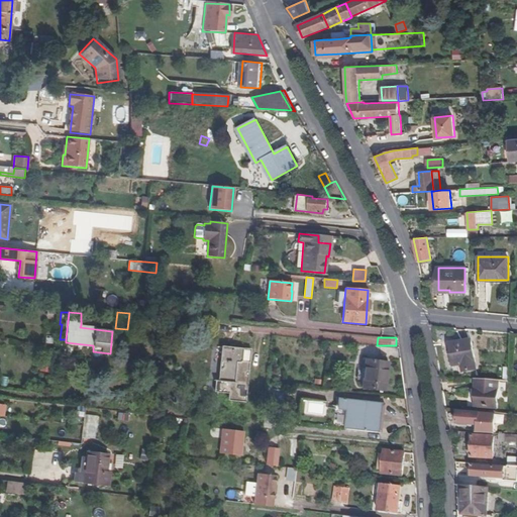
[(461,365),(462,372),(477,370),(471,339),(449,343),(453,367),(461,365)]
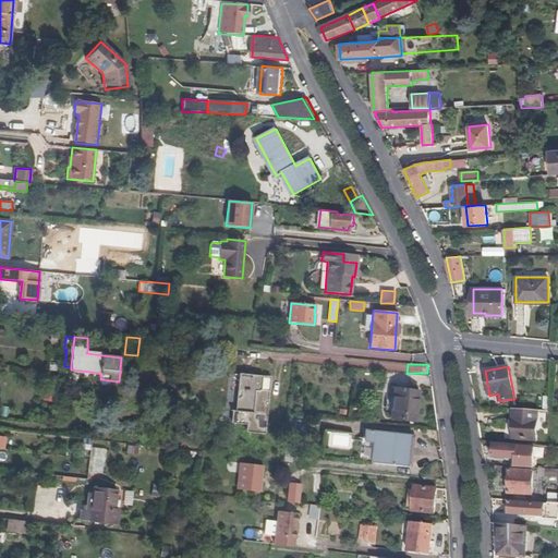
[(259,391),(261,377),(240,375),(237,410),(233,410),(232,423),(247,424),(246,432),(264,433),(268,392),(259,391)]
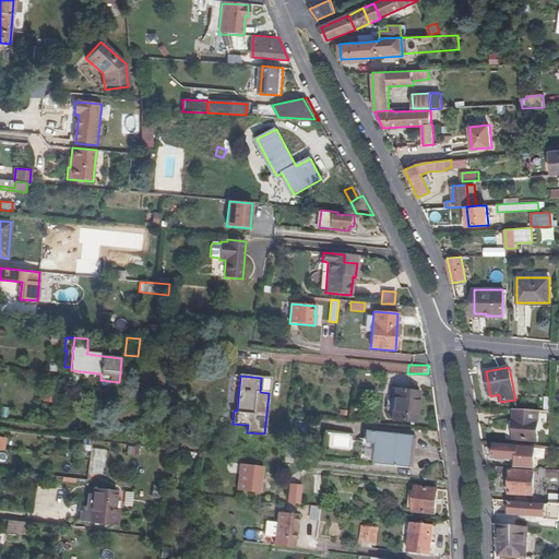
[(419,392),(394,389),(391,419),(416,423),(419,392)]
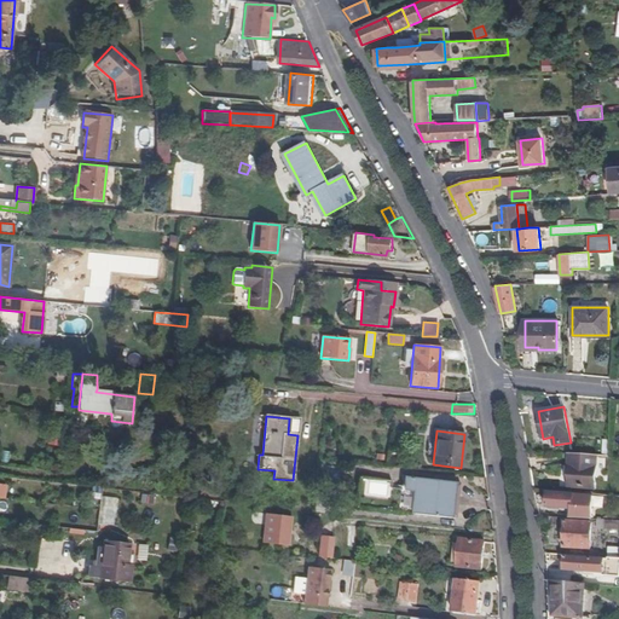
[(597,456),(568,453),(567,466),(570,466),(568,487),(595,489),(596,467),(597,467),(597,456)]
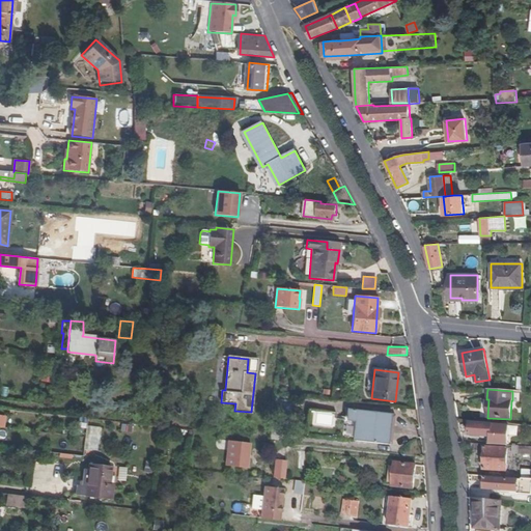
[(346,409),(345,421),(354,422),(352,440),(387,444),(391,414),(346,409)]
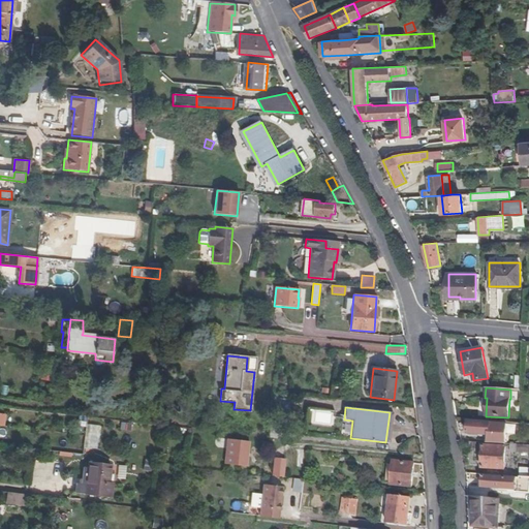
[(306,408),(306,423),(331,424),(332,409),(306,408)]
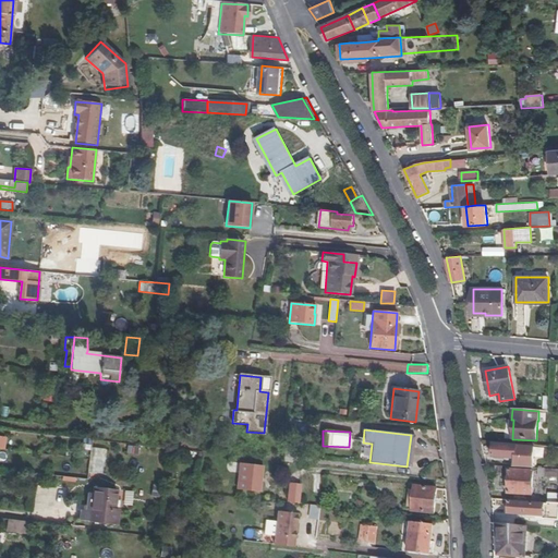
[(534,447),(494,444),(493,457),(513,458),(513,466),(533,469),(533,460),(534,447)]
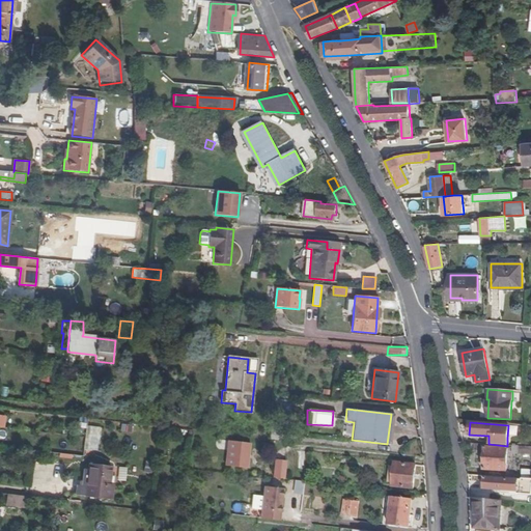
[(84,449),(100,449),(101,426),(85,426),(84,449)]
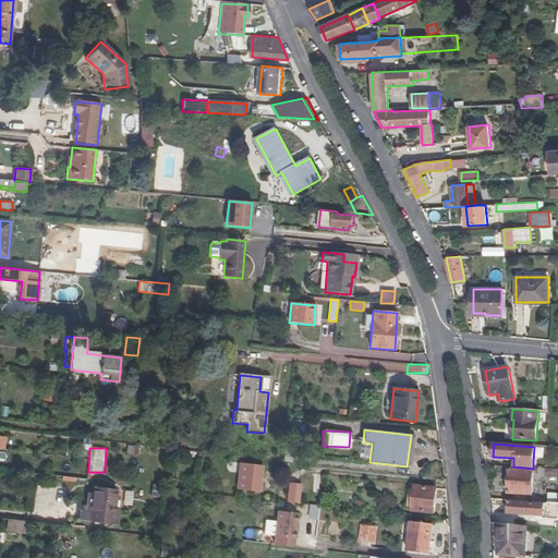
[(302,450),(283,449),(282,461),(300,463),(302,450)]
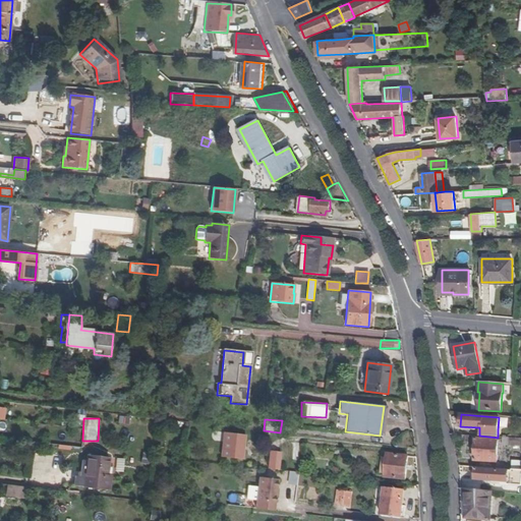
[(245,435),(224,432),(221,457),(242,460),(245,435)]
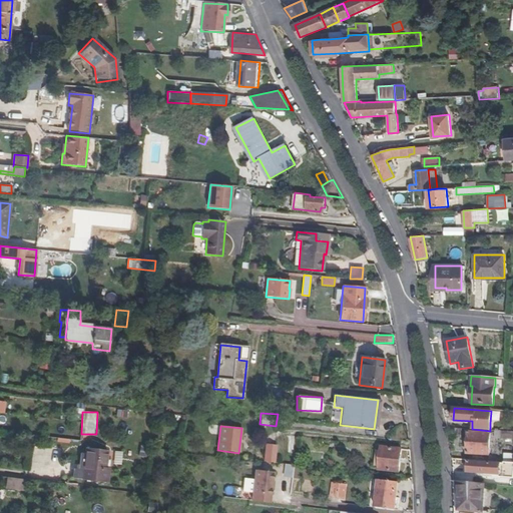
[(512,431),(502,431),(501,439),(512,439),(512,431)]
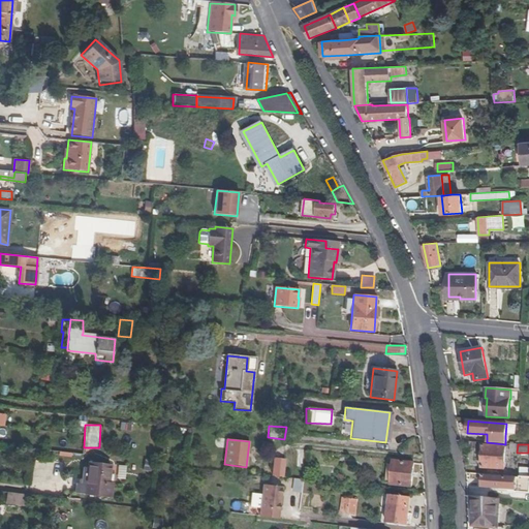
[(484,445),(483,468),(504,469),(505,446),(484,445)]
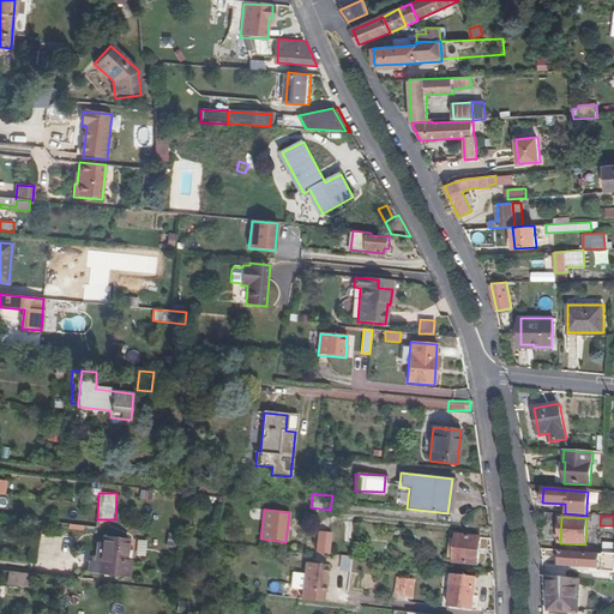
[(327,554),(330,536),(318,535),(315,553),(327,554)]
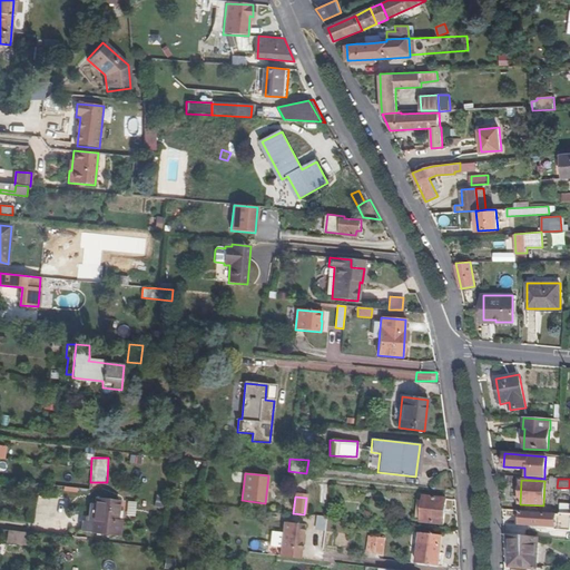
[(446,499),(424,497),(421,522),(443,524),(446,499)]
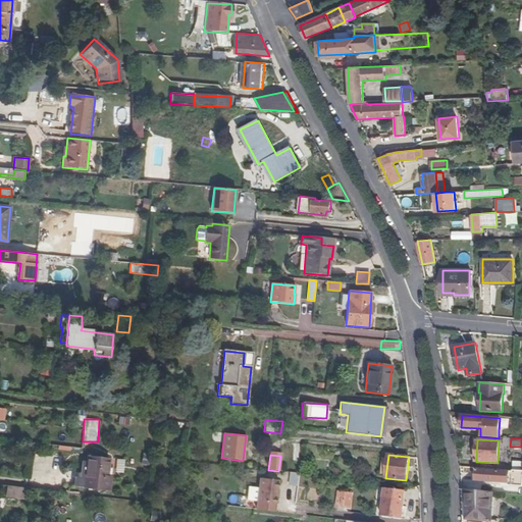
[(107,476),(109,460),(87,457),(87,462),(82,462),(80,478),(74,477),(73,486),(109,490),(110,476),(107,476)]
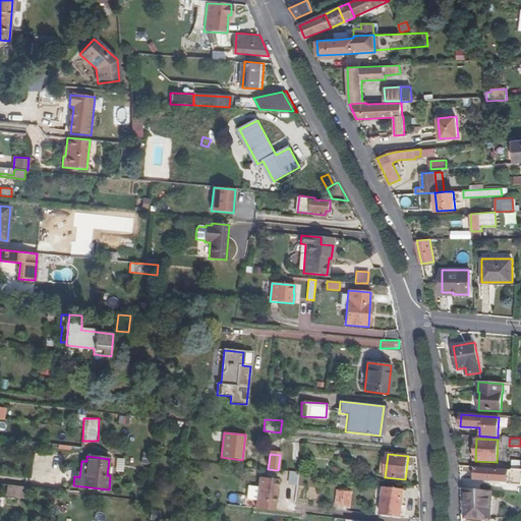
[(520,461),(512,461),(511,469),(520,470),(520,461)]
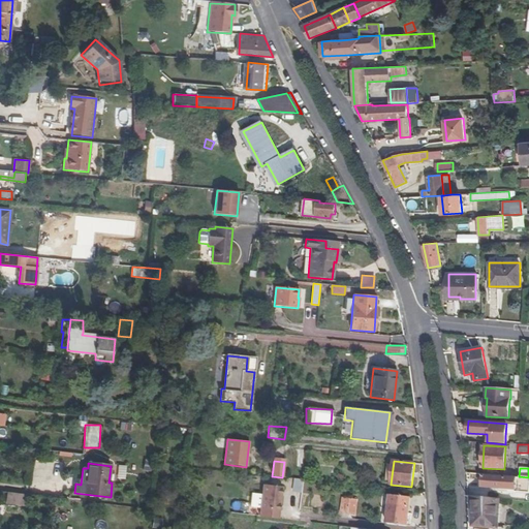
[(516,477),(484,475),(483,487),(515,490),(516,488),(516,477)]
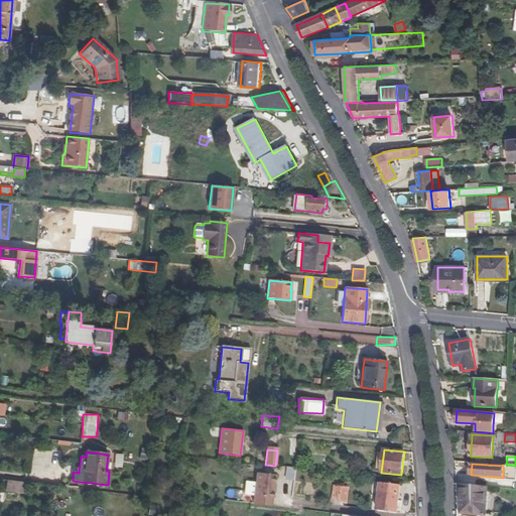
[(286,479),(295,480),(296,468),(287,466),(286,479)]
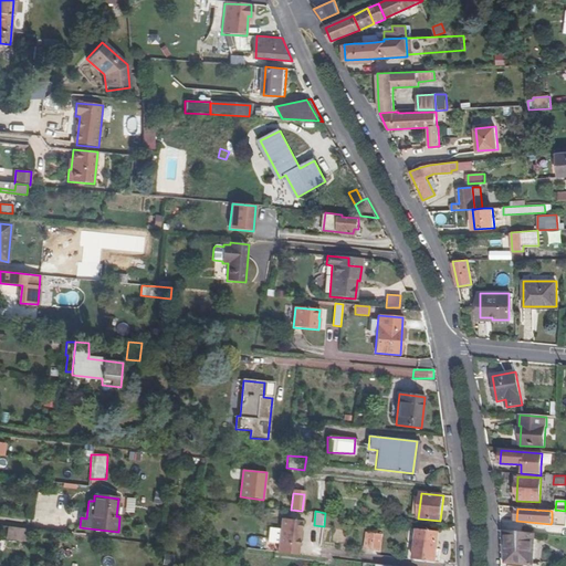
[(561,523),(561,512),(552,511),(552,522),(561,523)]
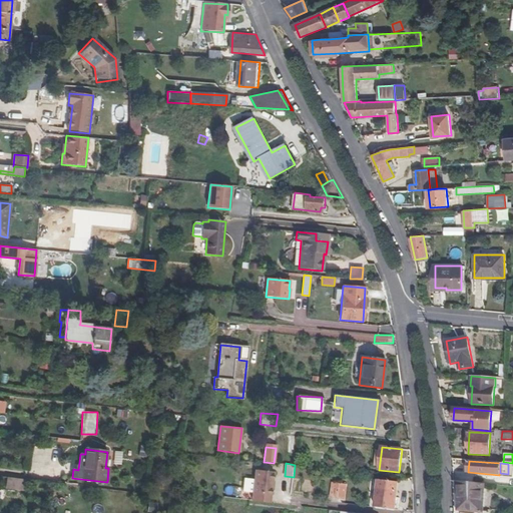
[(274,472),(255,470),(254,479),(252,493),(251,501),(270,503),(274,472)]
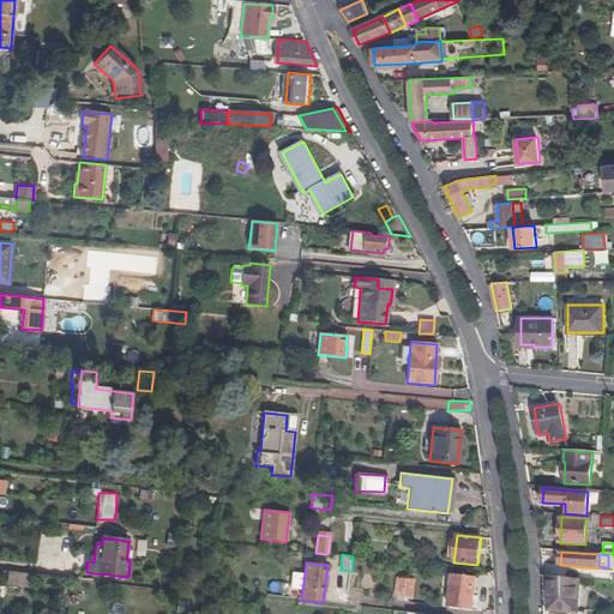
[(31,575),(8,571),(6,585),(29,588),(31,575)]
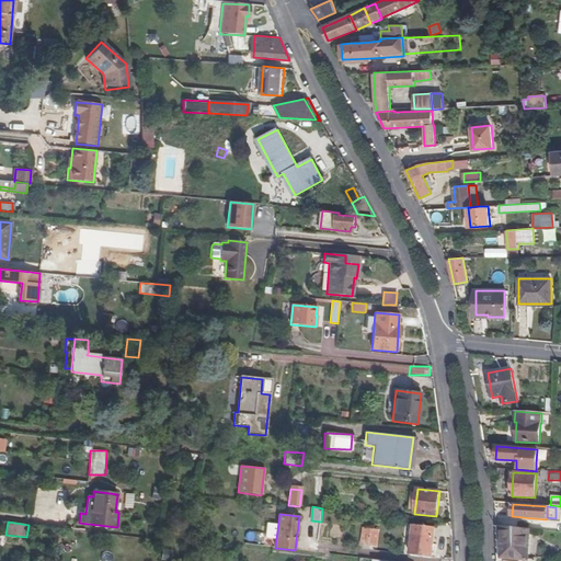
[(276,539),(278,524),(267,523),(265,537),(276,539)]
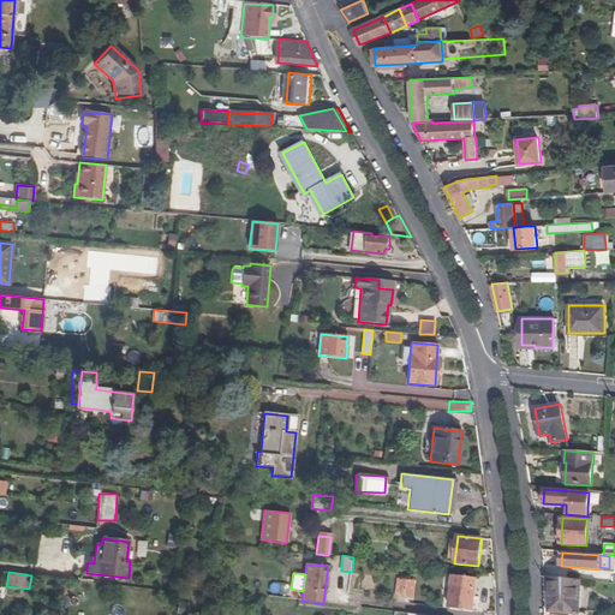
[(449,608),(473,611),(477,578),(453,575),(449,608)]
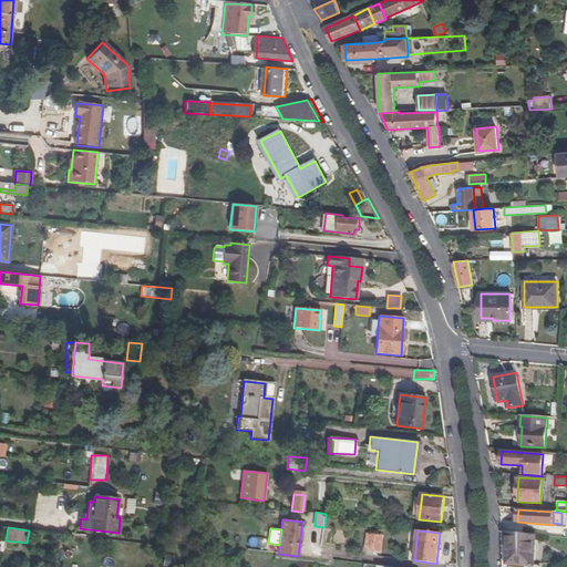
[(366,550),(374,552),(377,535),(358,532),(357,537),(367,539),(366,550)]
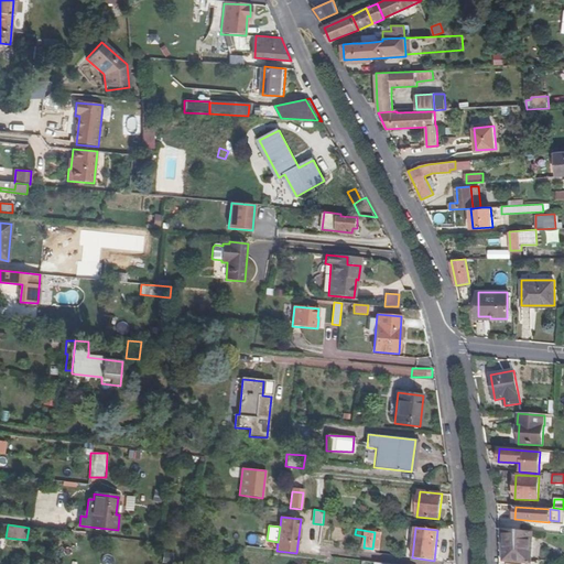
[(531,563),(533,532),(500,529),(499,529),(499,563),(531,563)]
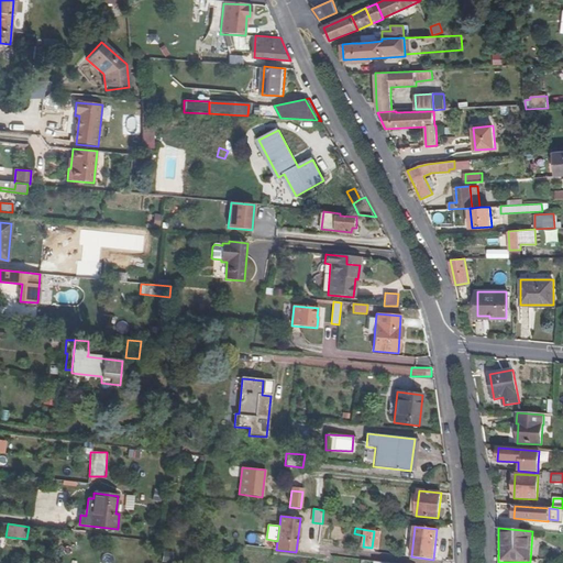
[(378,549),(381,531),(374,531),(372,548),(378,549)]
